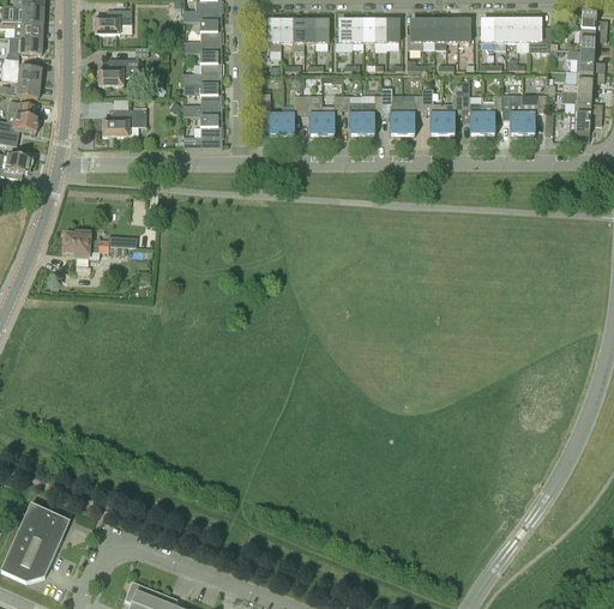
[(200,20),(222,20),(222,11),(223,11),(223,0),(199,0),(200,10),(182,10),(182,20),(200,20)]
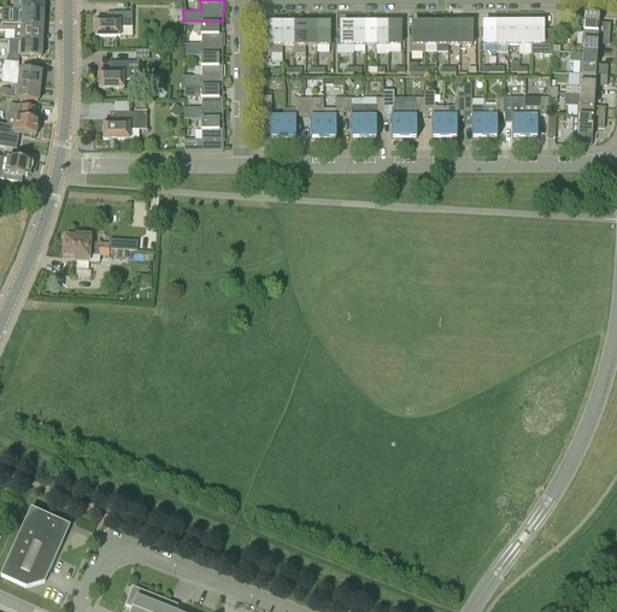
[(43,6),(23,6),(13,5),(1,5),(1,21),(17,22),(22,22),(42,23),(43,6)]
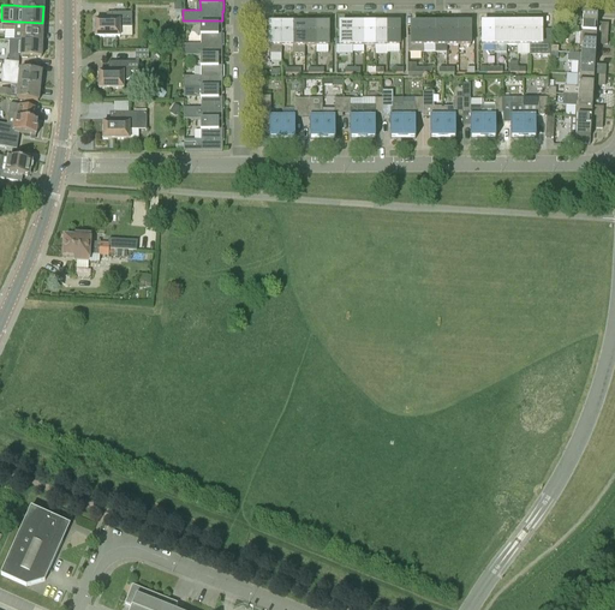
[(112,16),(95,16),(95,33),(120,33),(120,24),(132,24),(132,9),(112,9),(112,16)]
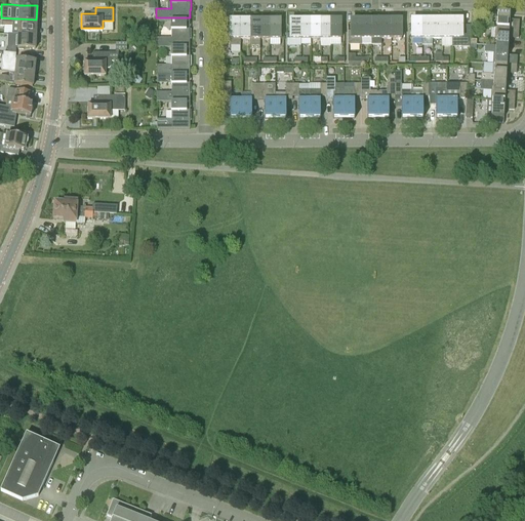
[(496,25),(519,26),(519,17),(510,16),(510,10),(497,9),(496,25)]
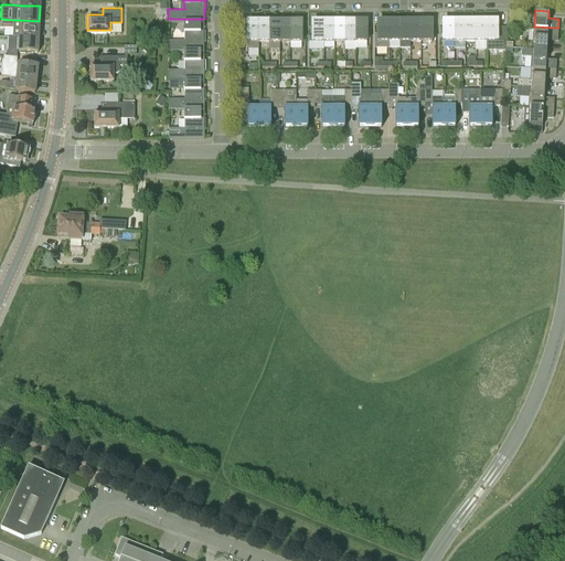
[(14,34),(39,35),(39,21),(20,20),(16,20),(1,19),(0,18),(0,24),(13,25),(13,33),(14,33),(14,34)]
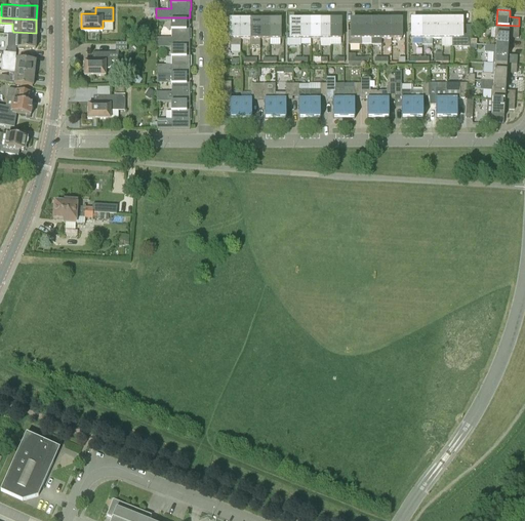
[(240,36),(250,36),(250,16),(240,17),(240,36)]
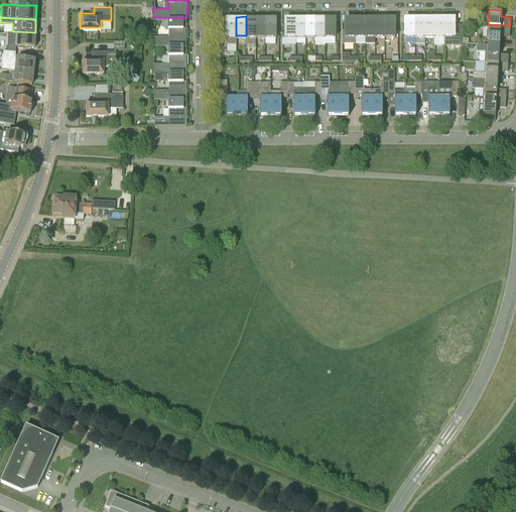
[(246,35),(255,35),(255,16),(246,16),(246,35)]
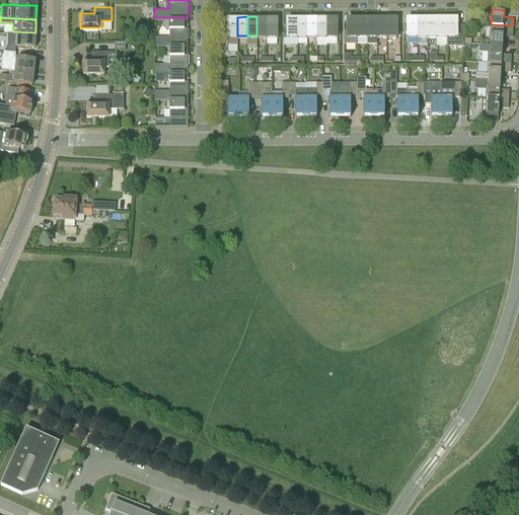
[(256,35),(267,35),(267,16),(256,16),(256,35)]
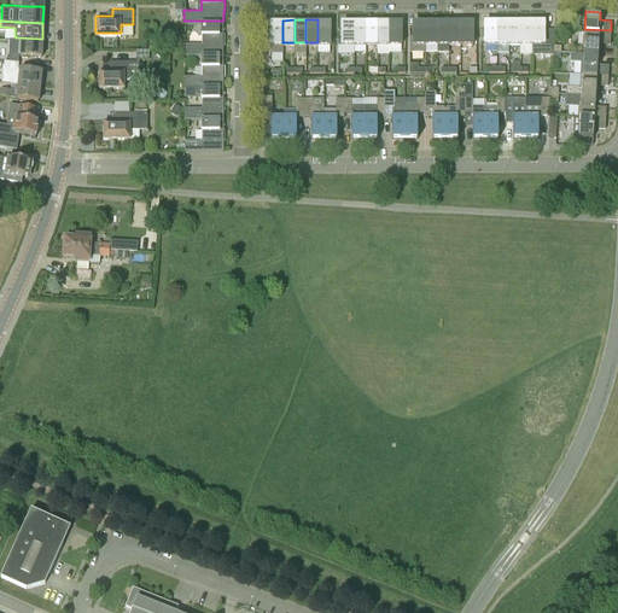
[(318,19),(318,42),(330,42),(330,19),(318,19)]
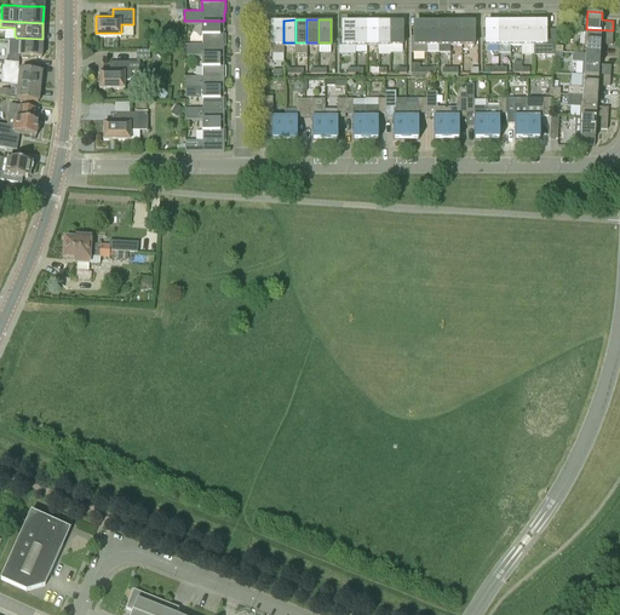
[(343,42),(355,42),(355,19),(343,19),(343,42)]
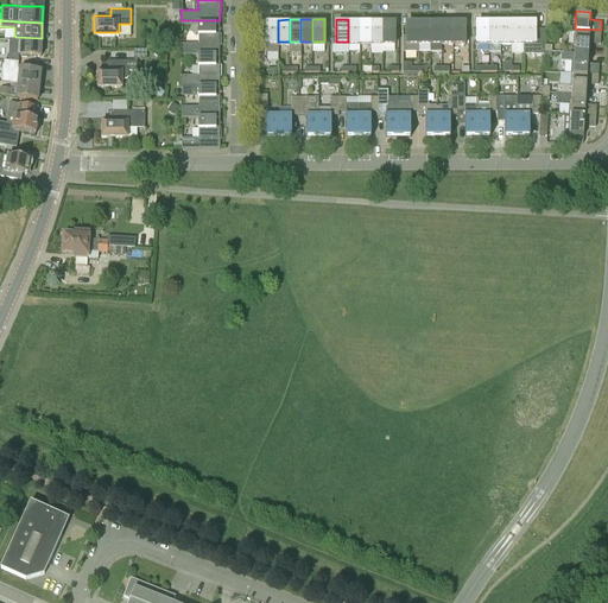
[(348,42),(360,42),(360,19),(348,19),(348,42)]
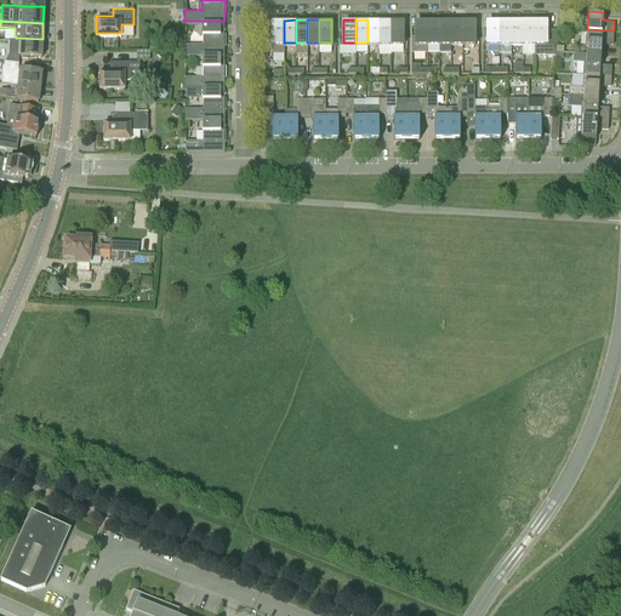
[(368,43),(379,43),(380,20),(368,20),(368,43)]
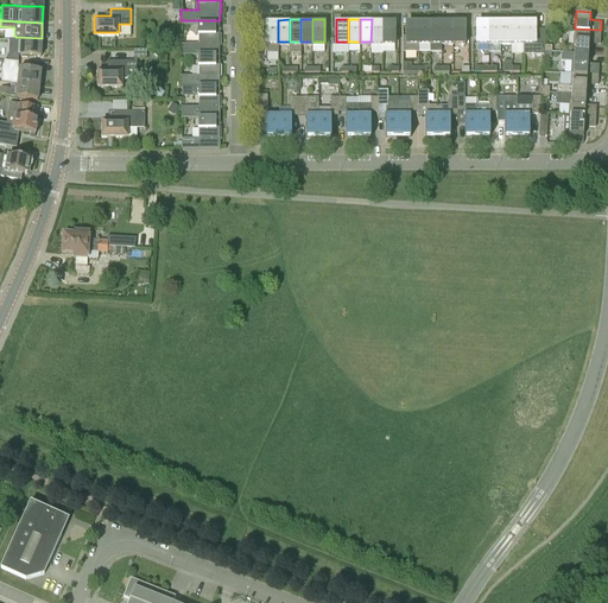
[(371,42),(382,42),(382,19),(372,19),(371,42)]
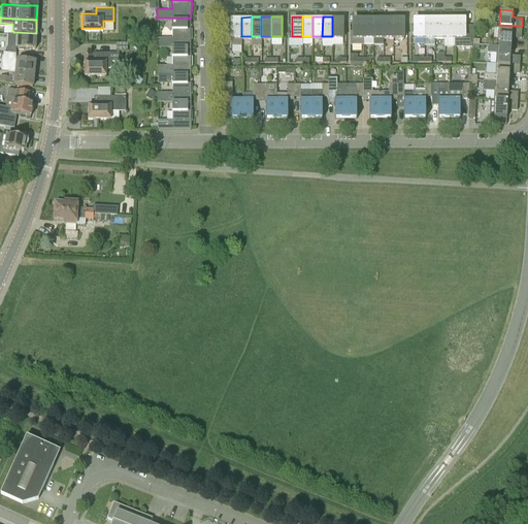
[(332,17),(332,36),(342,36),(342,17),(332,17)]
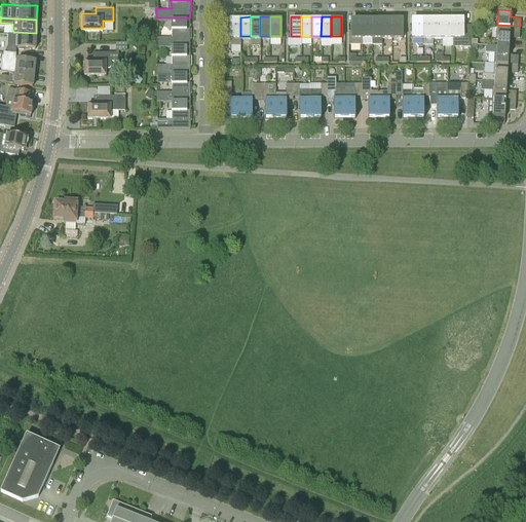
[(351,35),(362,35),(363,16),(351,16),(351,35)]
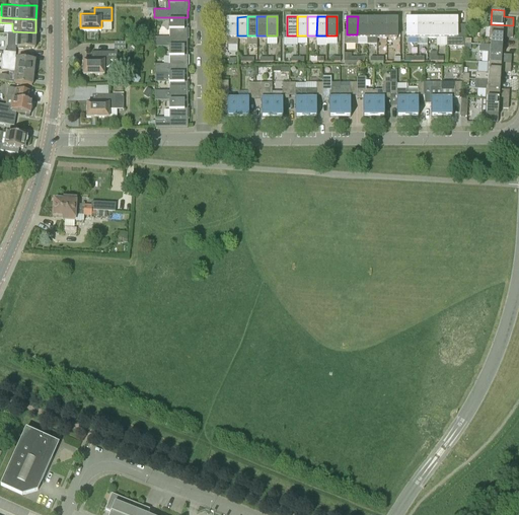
[(357,34),(367,34),(367,16),(358,16),(357,34)]
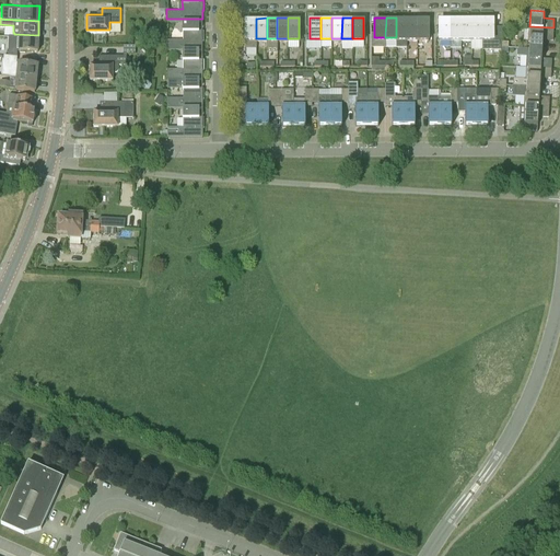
[(396,37),(407,37),(407,18),(396,18),(396,37)]
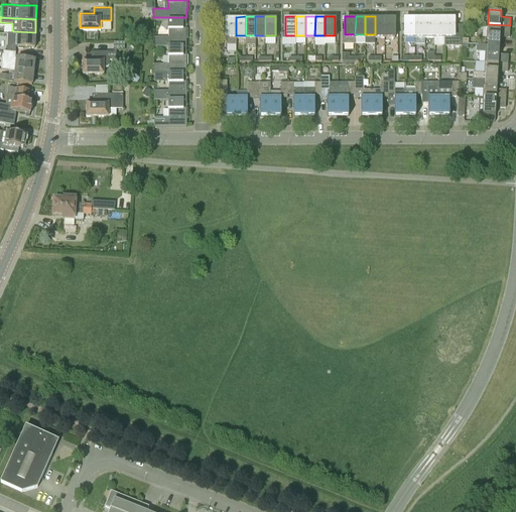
[(375,34),(384,34),(384,16),(375,16),(375,34)]
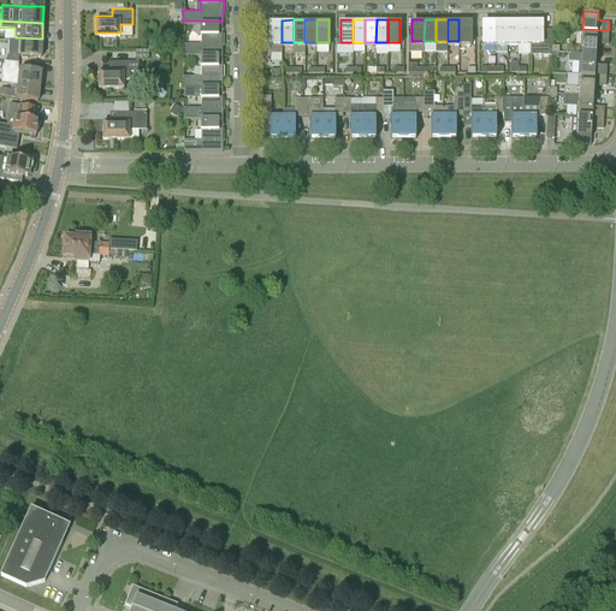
[(458,19),(458,41),(471,41),(471,19),(458,19)]
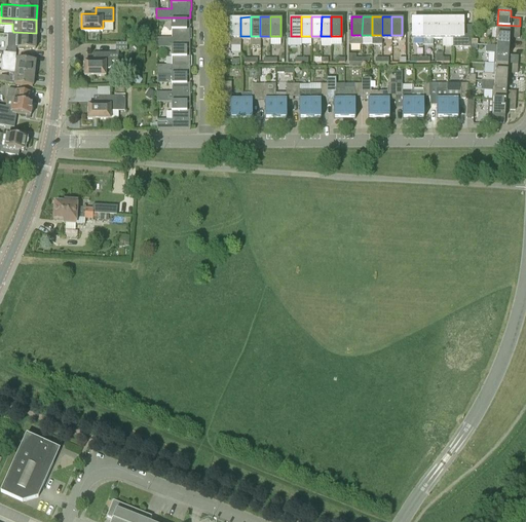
[(412,35),(423,35),(423,16),(412,16),(412,35)]
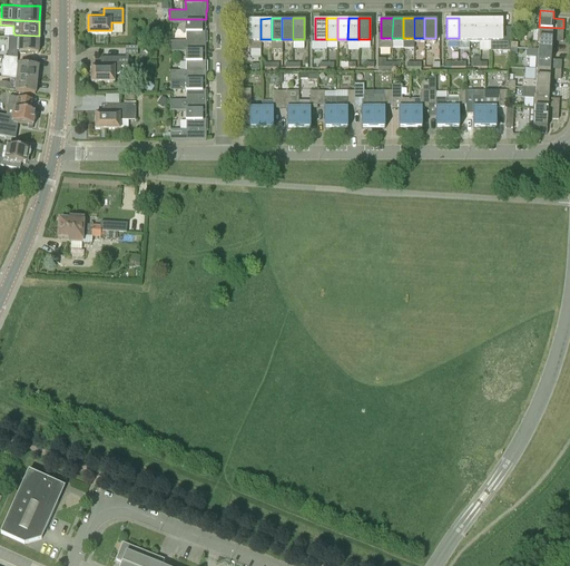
[(459,38),(469,38),(469,18),(459,18),(459,38)]
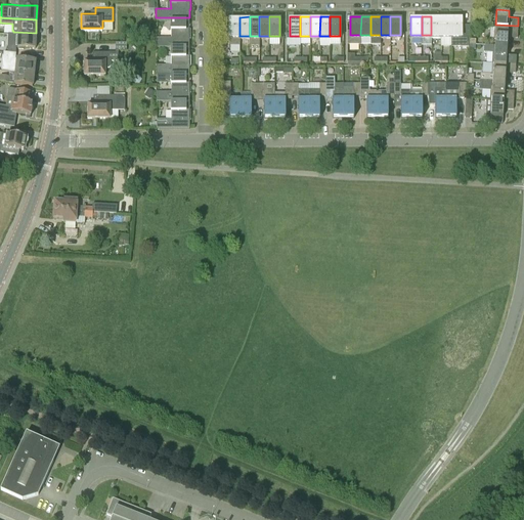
[(431,35),(441,35),(441,16),(431,16),(431,35)]
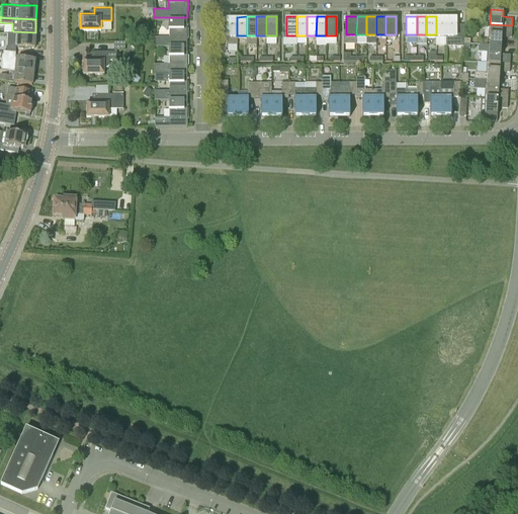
[(436,34),(445,34),(446,16),(436,16),(436,34)]
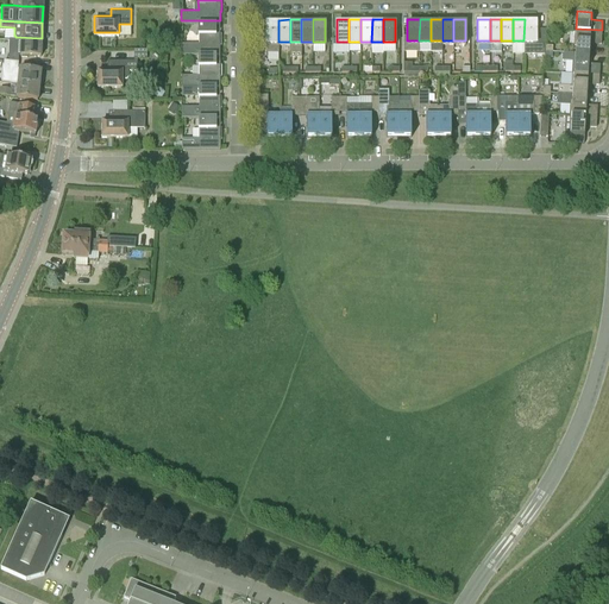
[(545,48),(545,42),(546,33),(535,33),(535,19),(525,19),(523,41),(535,41),(535,48),(545,48)]
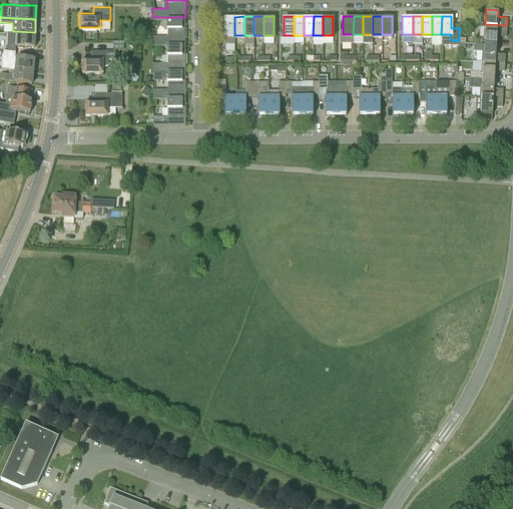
[(153,43),(167,43),(185,43),(185,35),(186,35),(186,25),(185,25),(185,17),(167,17),(167,34),(153,34),(153,43)]
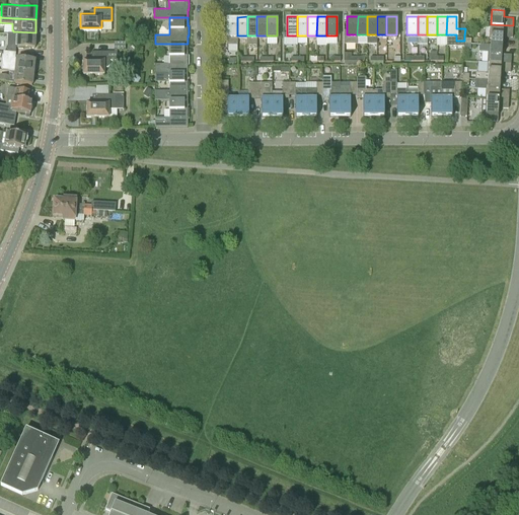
[(227,35),(237,35),(237,17),(227,17),(227,23),(221,23),(221,29),(221,40),(227,40),(227,35)]
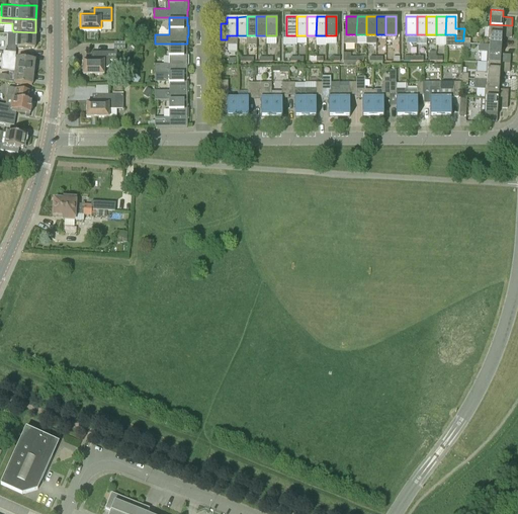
[(489,41),(501,43),(502,34),(511,34),(512,25),(490,24),(489,24),(488,35),(490,35),(489,41)]
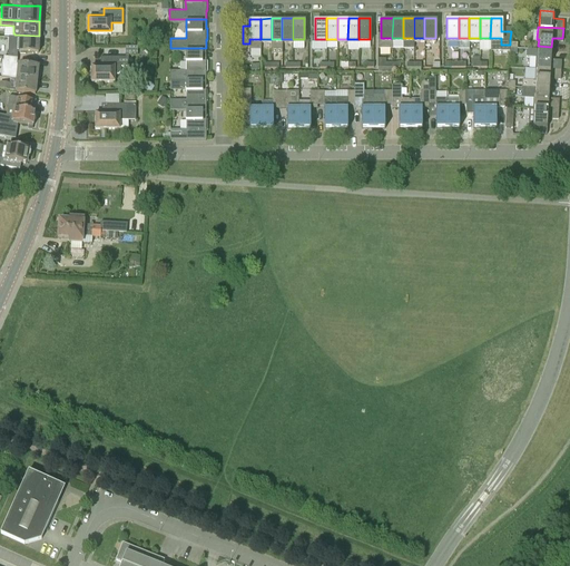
[(18,55),(18,49),(38,50),(39,36),(15,35),(9,35),(8,54),(18,55)]
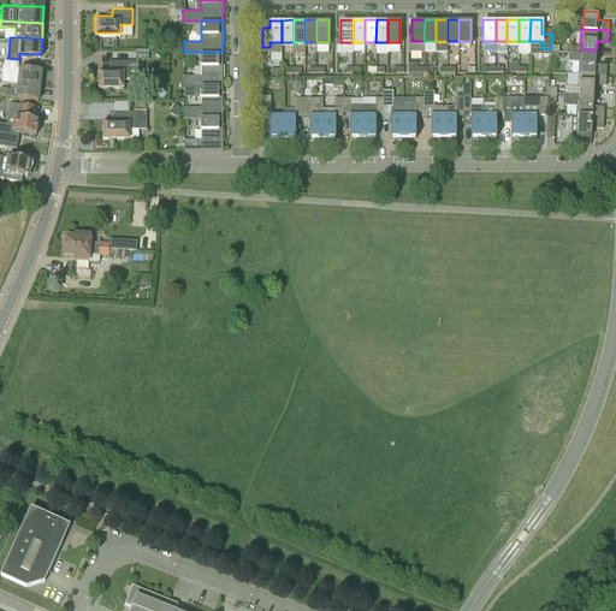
[(579,71),(606,72),(606,61),(596,61),(596,51),(581,49),(581,58),(579,58),(579,71)]
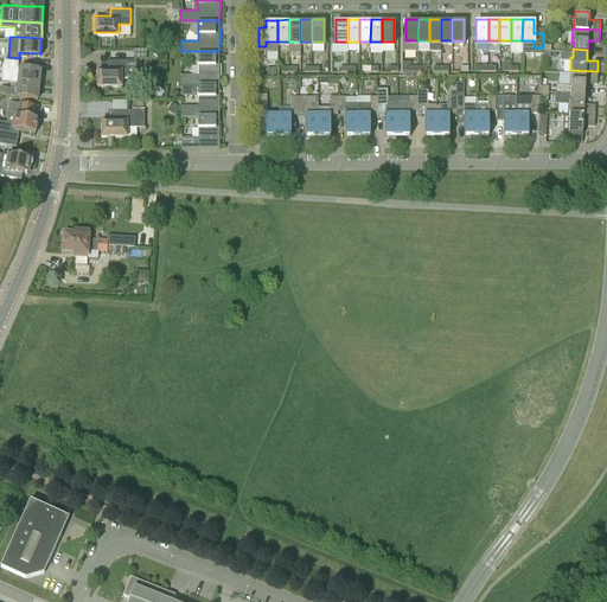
[(198,83),(219,83),(219,72),(221,72),(221,62),(219,62),(219,51),(198,51),(198,72),(181,72),(181,83),(198,83)]
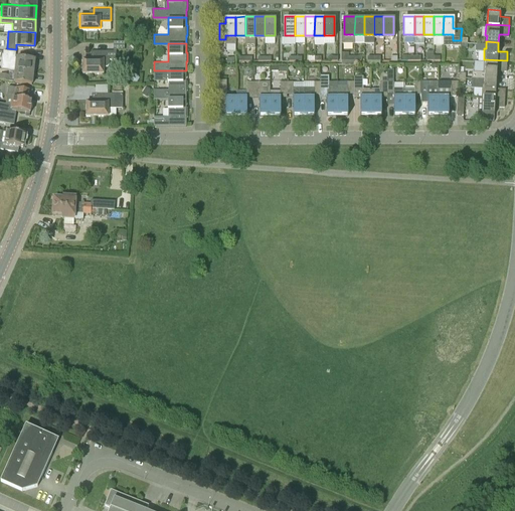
[(9,67),(15,67),(33,69),(34,57),(16,54),(16,50),(7,48),(2,47),(2,54),(1,66),(9,67)]
